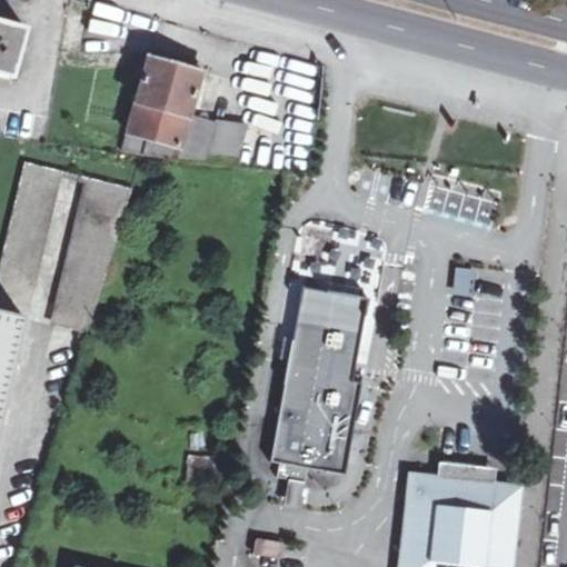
[(0,75),(16,80),(29,28),(0,19),(0,75)]
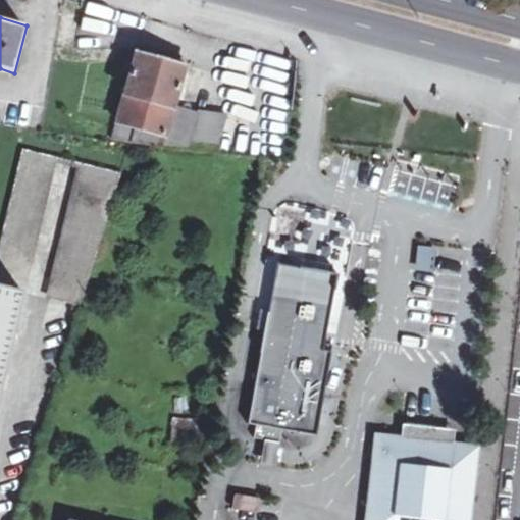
[(116,120),(165,134),(186,62),(136,48),(116,120)]
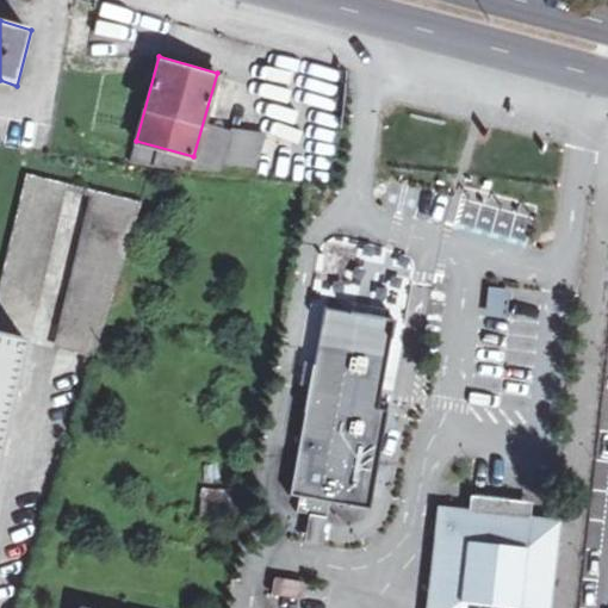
[(259,168),(264,136),(229,130),(224,162),(259,168)]
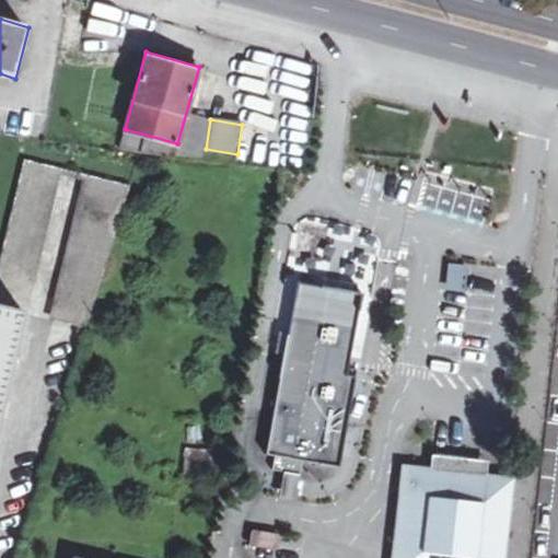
[(24,151),(0,247),(0,298),(19,302),(54,158),(39,154),(24,151)]
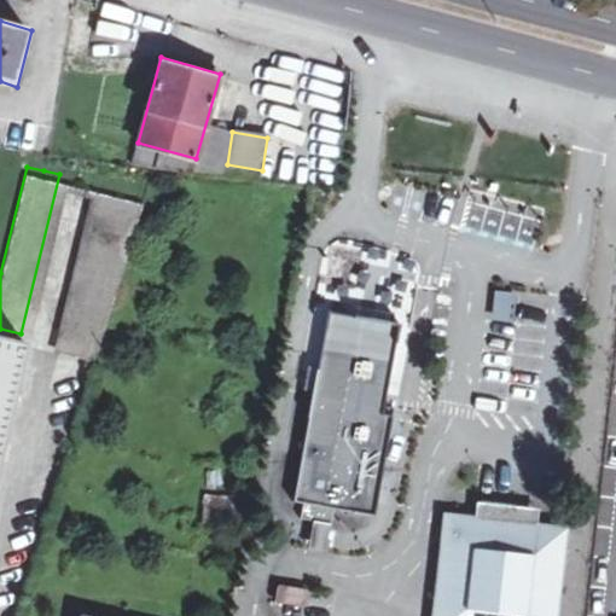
[(110,324),(146,205),(102,195),(64,353),(71,355),(86,359),(83,367),(87,367),(96,371),(110,324)]
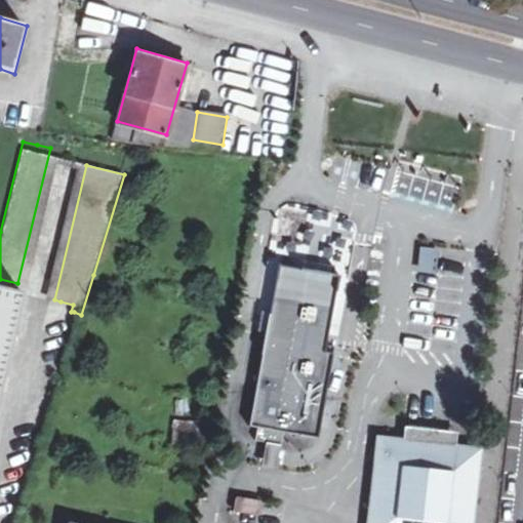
[(293,215),(281,213),(278,231),(290,234),(293,215)]
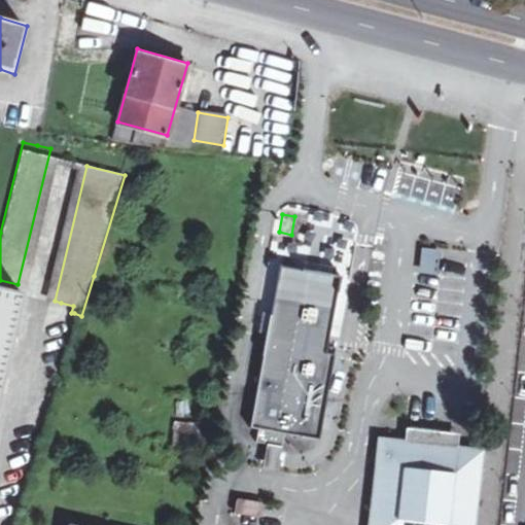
[(424,246),(421,272),(440,274),(443,248),(424,246)]
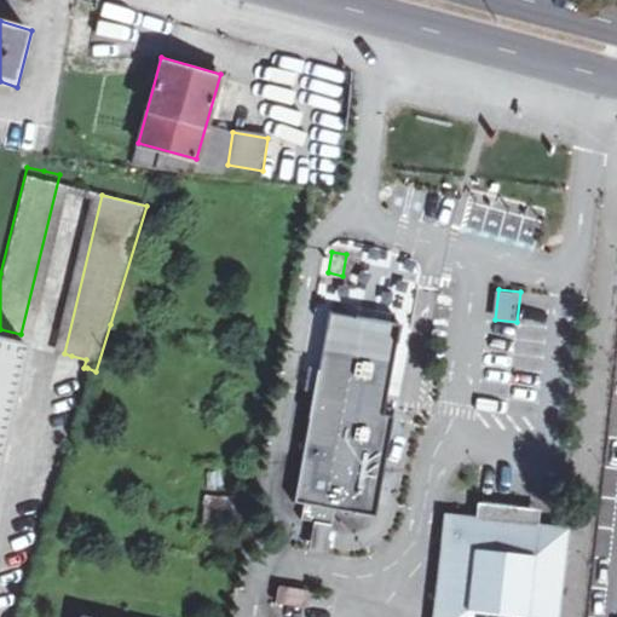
[(335,508),(353,511),(353,512),(375,517),(393,415),(384,414),(402,323),(373,317),(328,310),(324,332),(294,501),(304,502),(301,518),(332,524),(335,508)]
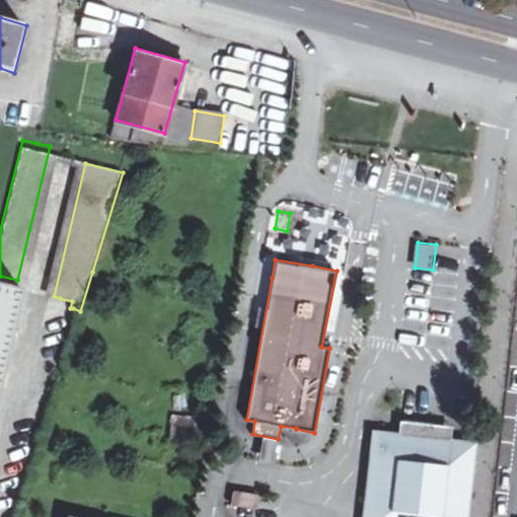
[(0,366),(17,280),(0,276),(0,366)]
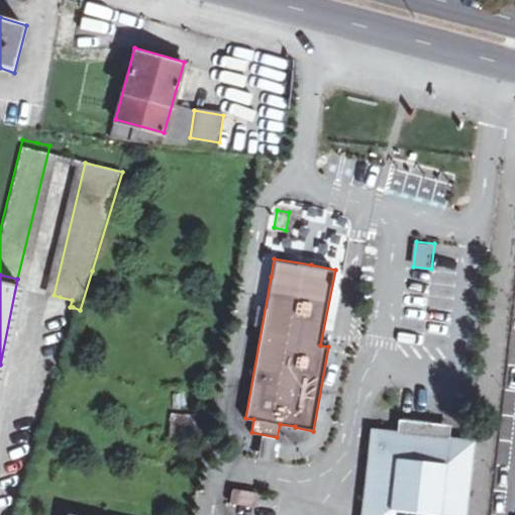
[(448,424),(398,418),(396,431),(423,434),(446,437),(448,424)]
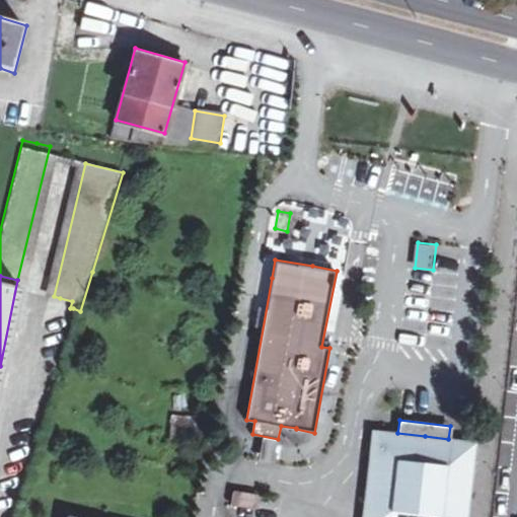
[(465,516),(475,442),(448,439),(425,436),(397,433),(373,430),(362,516),(465,516)]
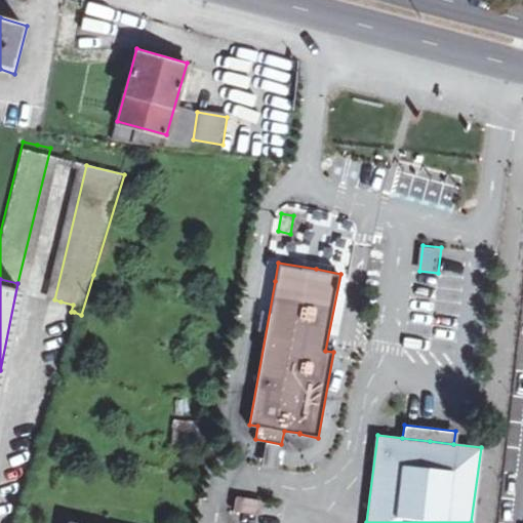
[(260,500),(237,496),(234,509),(258,513),(260,500)]
